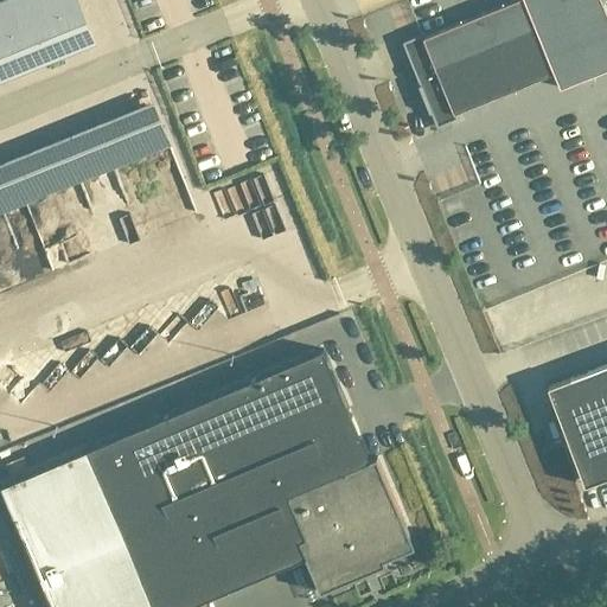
[(0,75),(89,39),(71,0),(23,0),(0,10),(0,75)]
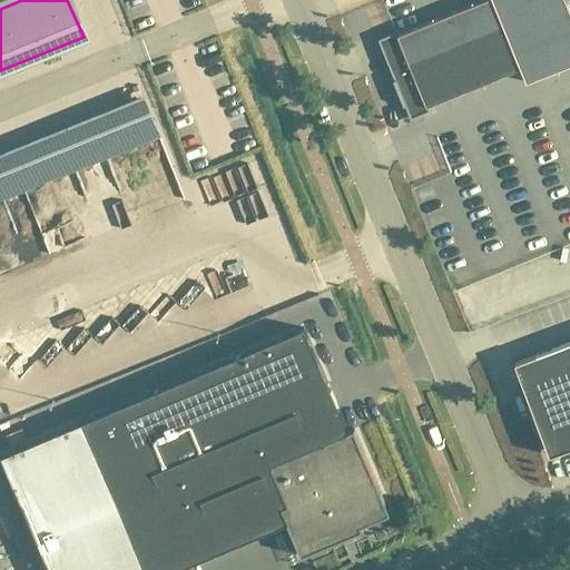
[(428,108),(520,70),(526,85),(569,66),(569,16),(563,0),(489,0),(399,37),(396,33),(377,41),(394,81),(392,82),(394,86),(396,86),(404,104),(401,105),(403,108),(404,108),(410,121),(430,112),(428,108)]
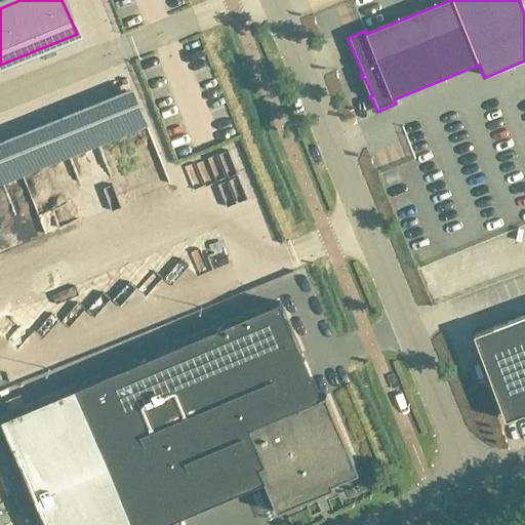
[(0,183),(152,133),(136,87),(0,132),(0,183)]
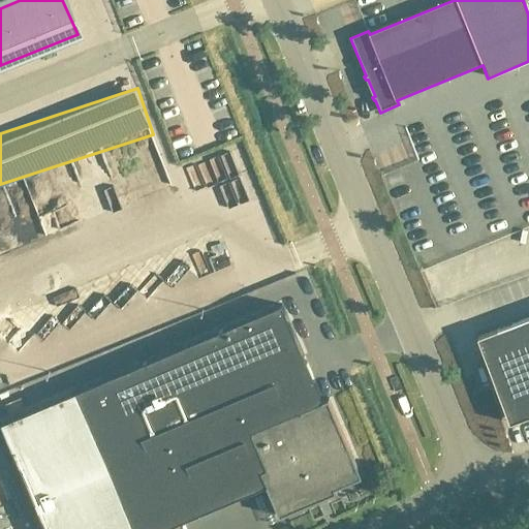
[(186,183),(201,181),(200,166),(184,168),(186,183)]
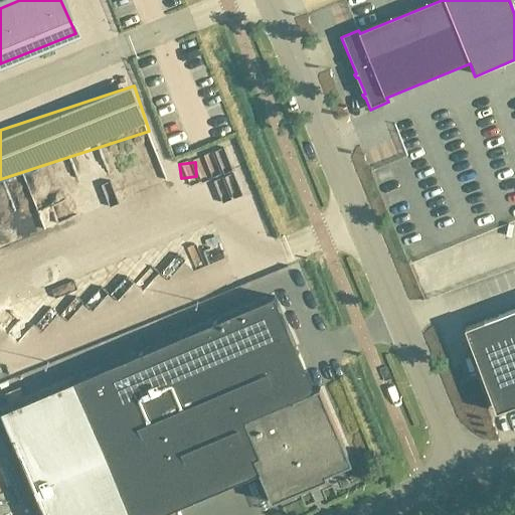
[(440,258),(419,266),(423,278),(445,271),(440,258)]
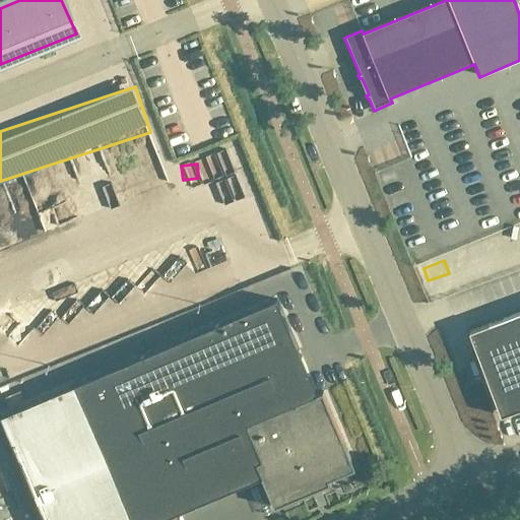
[(329,481),(354,470),(322,393),(316,395),(276,302),(75,386),(0,417),(43,519),(164,519),(261,479),(274,509),(330,485),(329,481)]
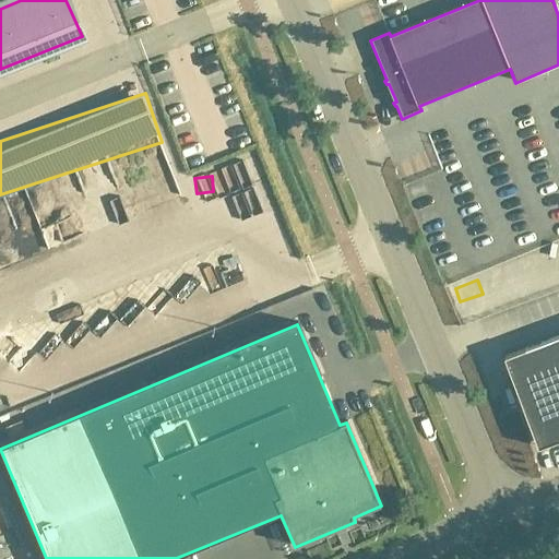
[(558,441),(558,337),(525,351),(504,358),(538,449),(558,441)]
